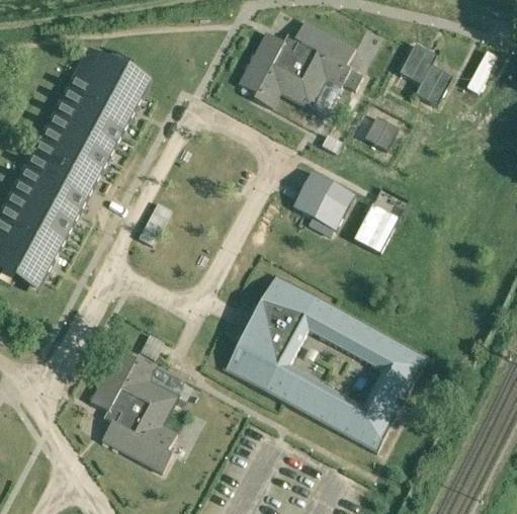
[(254,97),(272,107),(280,91),(309,106),(325,78),(340,87),(342,83),(350,69),(345,67),(355,48),(305,20),(295,37),(299,39),(293,52),(281,46),(283,40),(266,31),(239,83),(256,92),(254,97)]
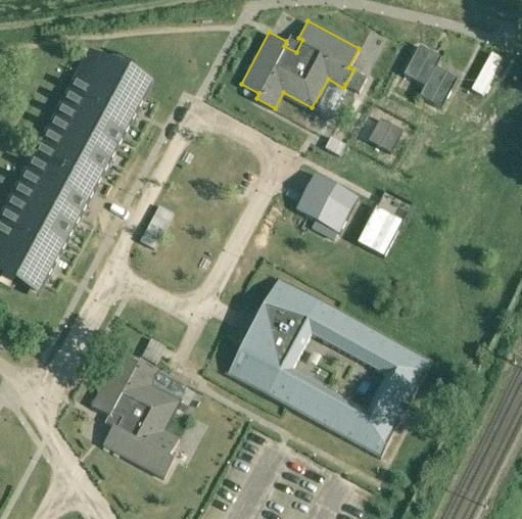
[(423,84),(433,65),(439,55),(418,44),(401,73),(423,84)]
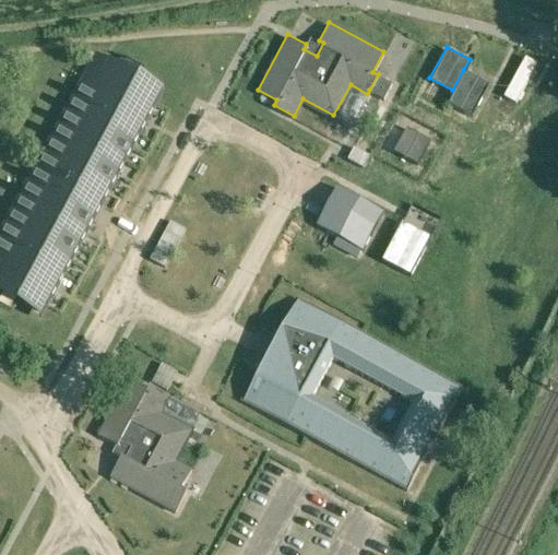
[(103,63),(0,252),(0,287),(43,309),(93,215),(87,213),(98,191),(107,189),(158,94),(103,63)]
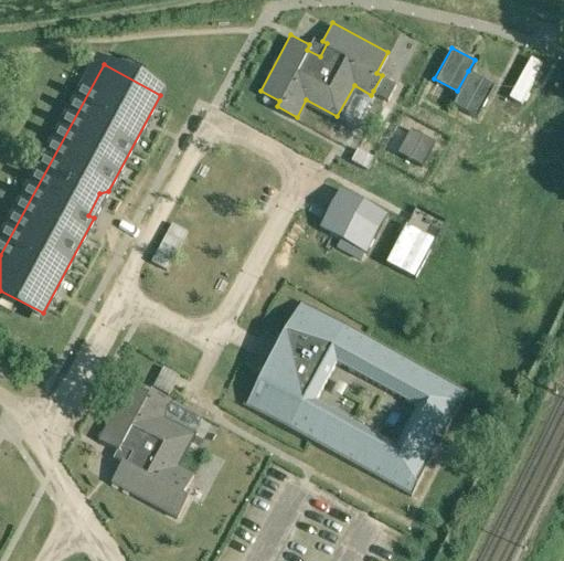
[(491,83),(468,71),(457,91),(451,102),(475,114),(491,83)]
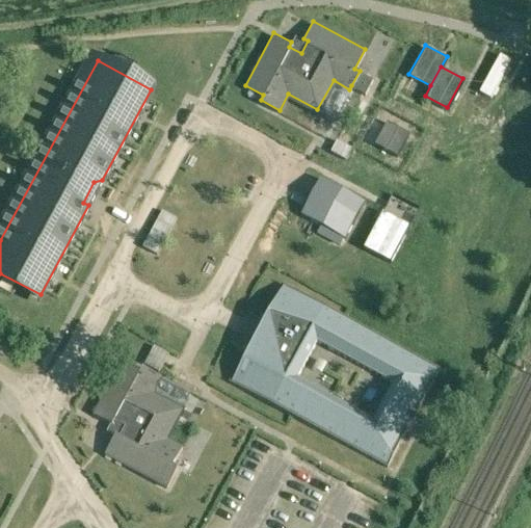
[(360,71),(351,85),(365,93),(372,78),(363,73),(360,71)]
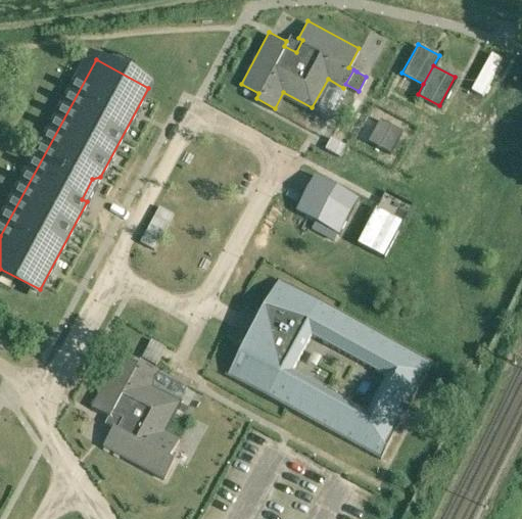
[(521,95),(511,113),(521,120),(521,95)]
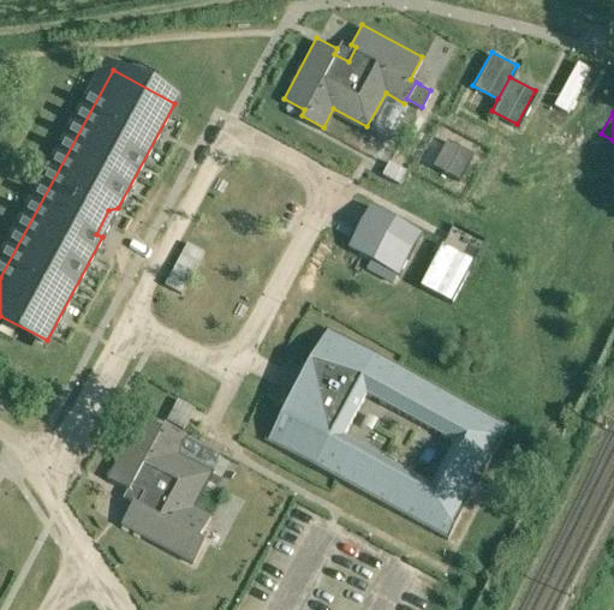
[(386,162),(381,172),(398,180),(404,168),(387,160),(386,162)]
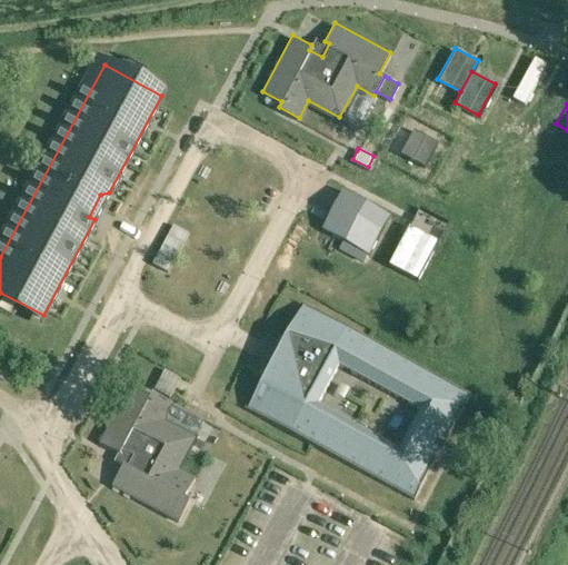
[(324,226),(369,250),(389,214),(344,188),(324,226)]
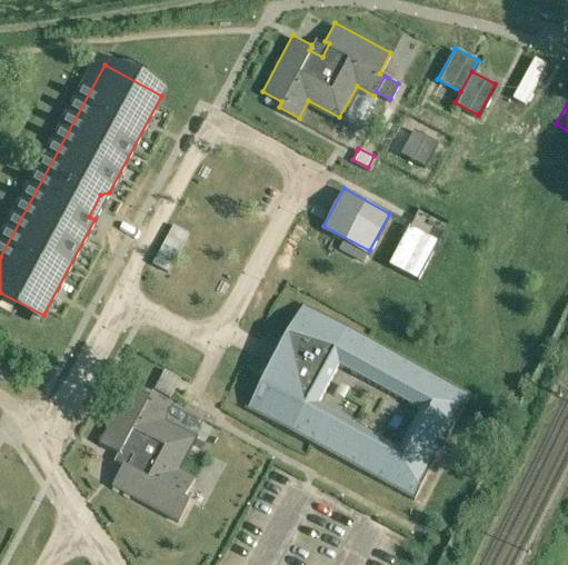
[(188,230),(172,222),(151,261),(167,269),(188,230)]
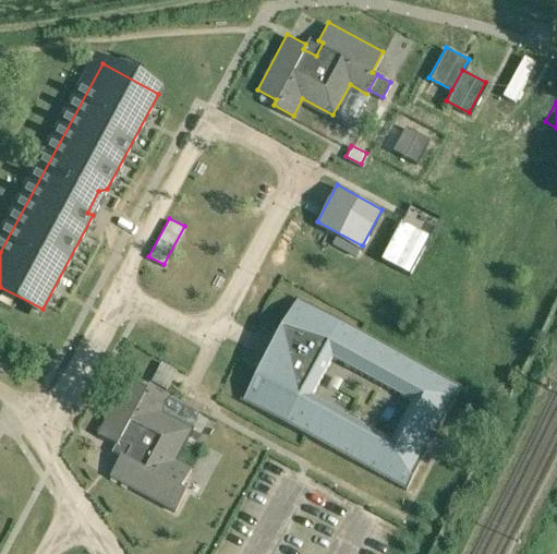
[(430,236),(400,220),(379,259),(409,274),(430,236)]
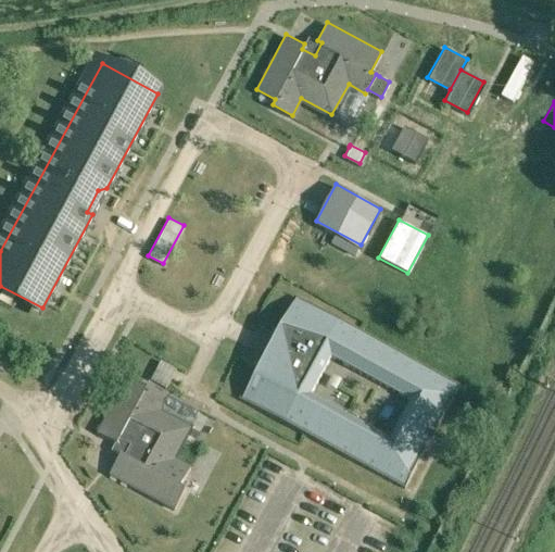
[(403,486),(417,460),(420,454),(429,438),(433,430),(442,413),(445,409),(459,383),(293,292),(292,293),(295,295),(241,396),(238,394),(238,396),(403,486)]
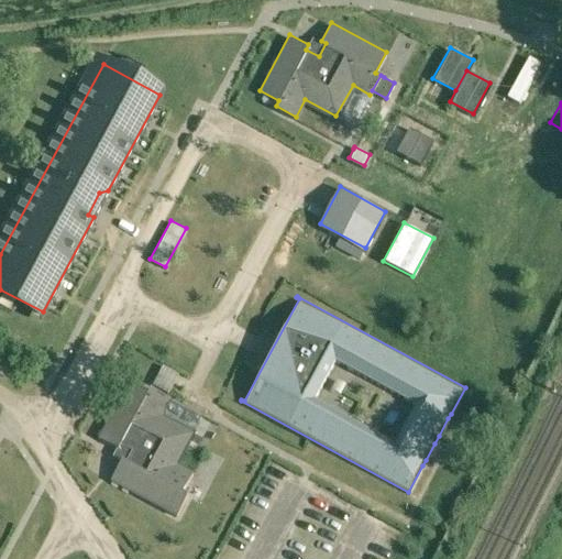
[(162,363),(157,372),(152,382),(168,390),(173,381),(178,371),(162,363)]
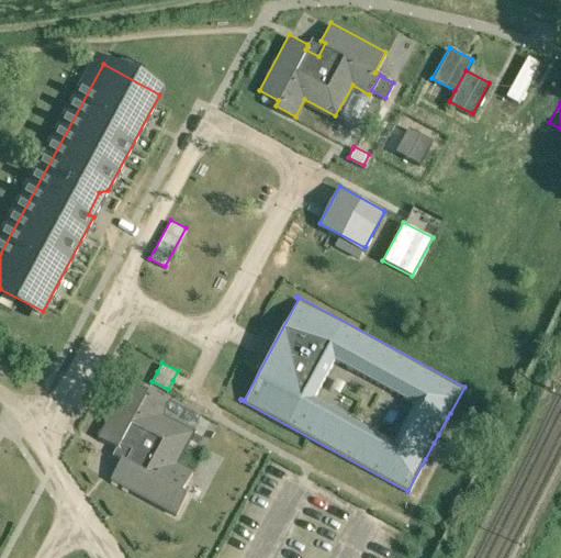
[(110,477),(176,512),(186,493),(181,490),(191,470),(175,461),(191,430),(190,430),(199,412),(169,395),(150,386),(147,391),(127,380),(98,435),(115,445),(119,441),(131,447),(124,460),(120,458),(110,477)]
